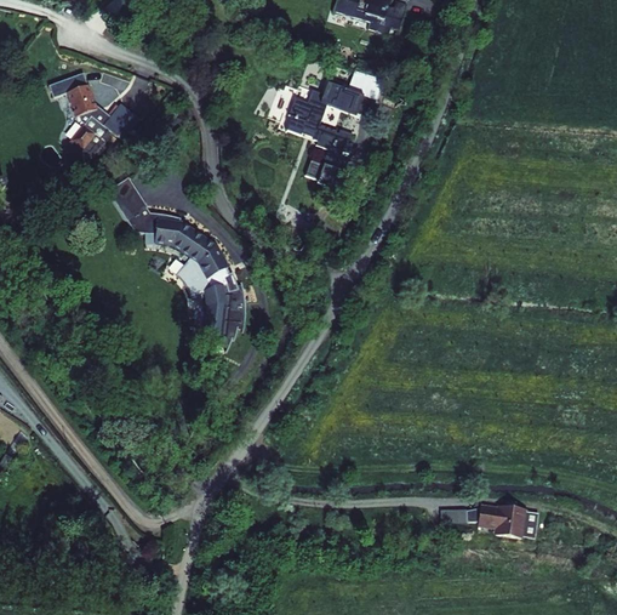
[(338,0),(333,15),(353,22),(352,28),(370,34),(369,39),(386,45),(387,39),(396,43),(406,15),(395,11),(392,18),(390,17),(389,21),(387,20),(390,9),(375,3),(373,7),(369,6),(370,0),(352,0),(352,1),(348,0),(338,0)]
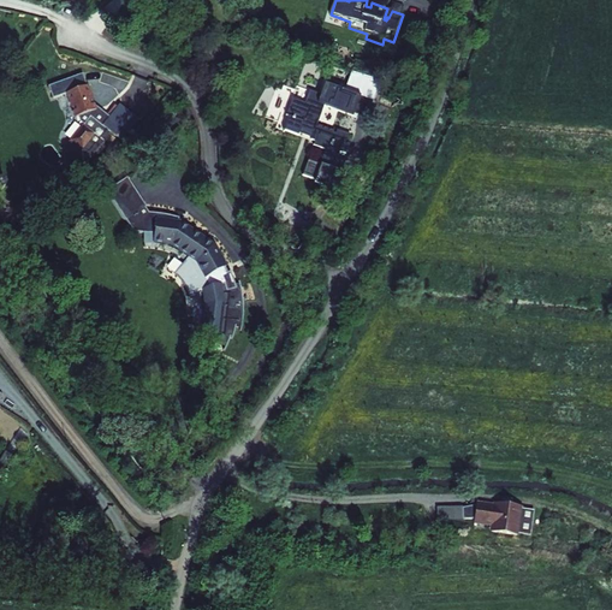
[(60,154),(69,160),(84,146),(105,128),(114,136),(132,116),(114,100),(105,112),(89,99),(84,80),(63,87),(69,112),(77,118),(58,143),(64,148),(60,154)]
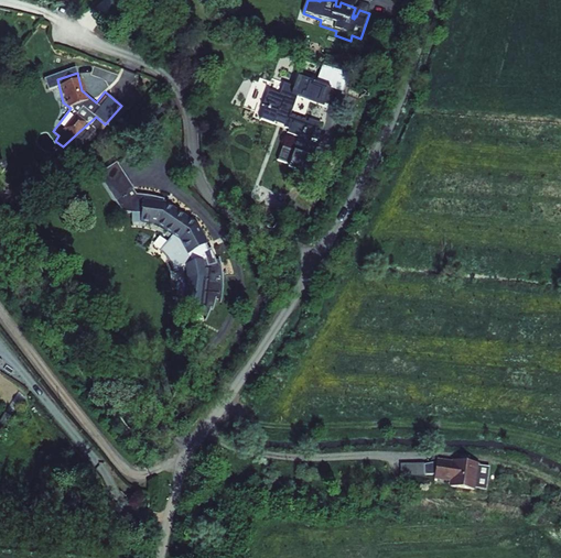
[(282,162),(305,171),(312,153),(294,148),(297,142),(303,145),(308,134),(312,135),(315,127),(312,126),(315,118),(304,113),(303,116),(288,111),(289,108),(279,105),(282,96),(286,97),(287,94),(299,98),(301,96),(317,102),(324,87),(293,75),(290,84),(280,80),(277,93),(265,88),(256,116),(269,120),(271,115),(282,118),(280,123),(284,124),(283,128),(294,132),(290,145),(278,141),(273,155),(283,159),(282,162)]
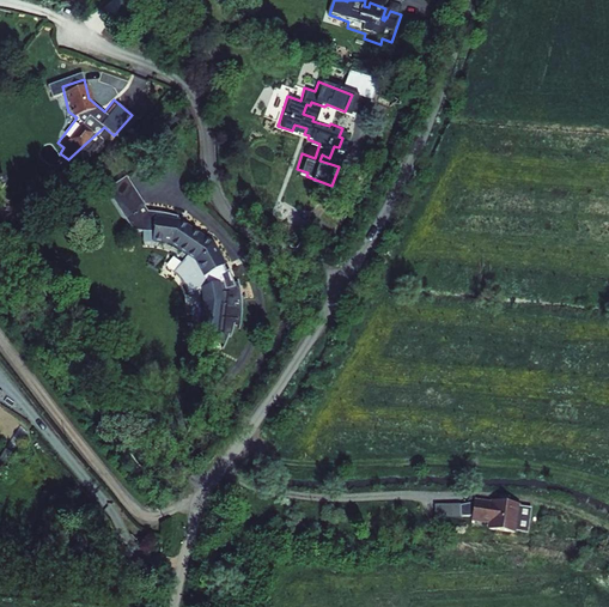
[(205,297),(199,328),(227,337),(239,327),(244,325),(247,303),(243,278),(233,280),(233,268),(225,263),(229,256),(227,252),(221,242),(213,237),(181,212),(159,208),(150,201),(139,187),(132,175),(110,184),(120,204),(132,224),(148,229),(148,241),(164,242),(174,250),(164,266),(170,273),(181,275),(186,290),(200,284),(205,297)]
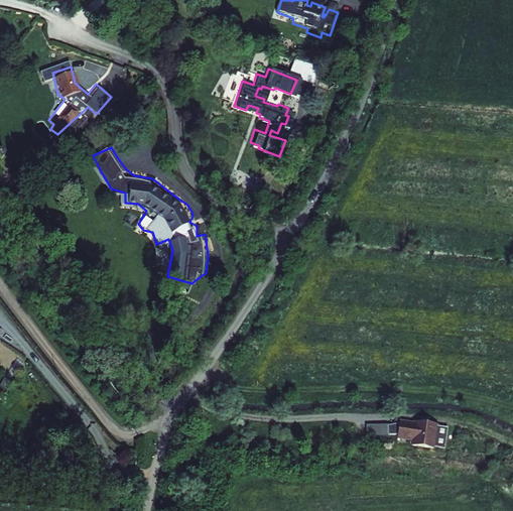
[(447,443),(451,423),(439,421),(439,420),(428,418),(428,421),(418,419),(402,417),(402,418),(390,421),(391,430),(401,430),(400,432),(415,434),(415,440),(436,443),(436,442),(447,443)]
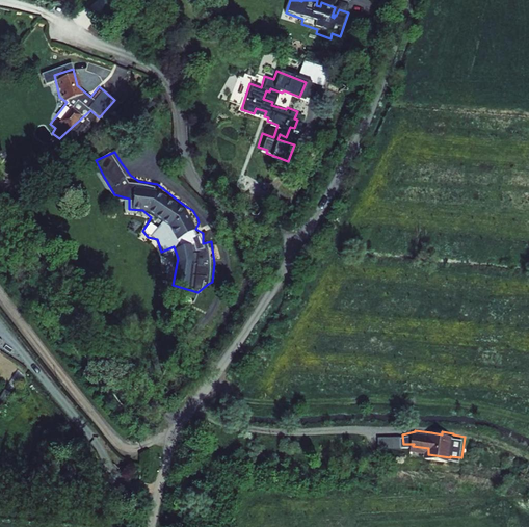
[(403,444),(402,435),(402,432),(380,433),(380,446),(403,445),(403,444)]
